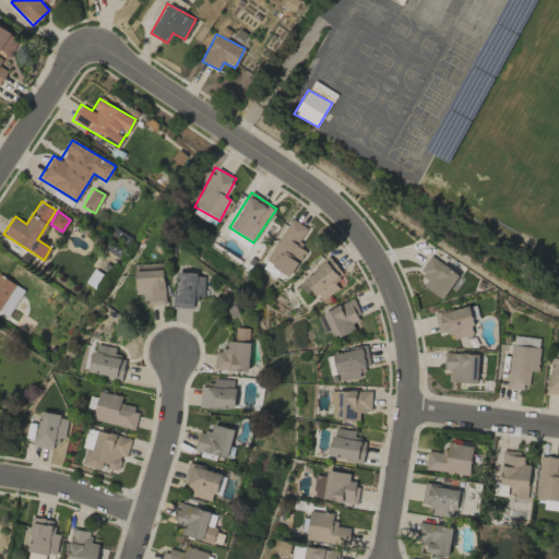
[(308,228),(290,218),(264,261),(289,277),(305,251),(297,246),(308,228)]
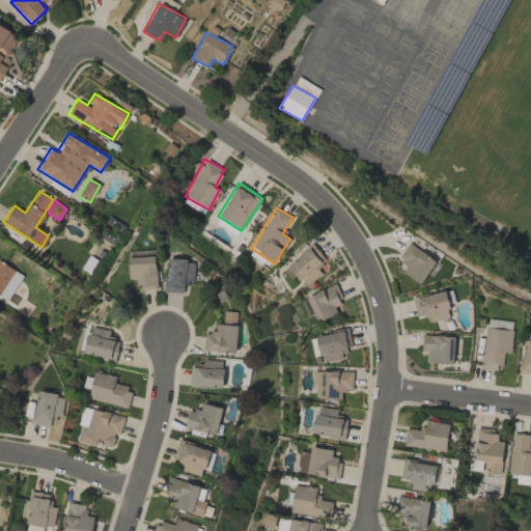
[(436,261),(408,243),(398,257),(403,260),(397,269),(420,284),(436,261)]
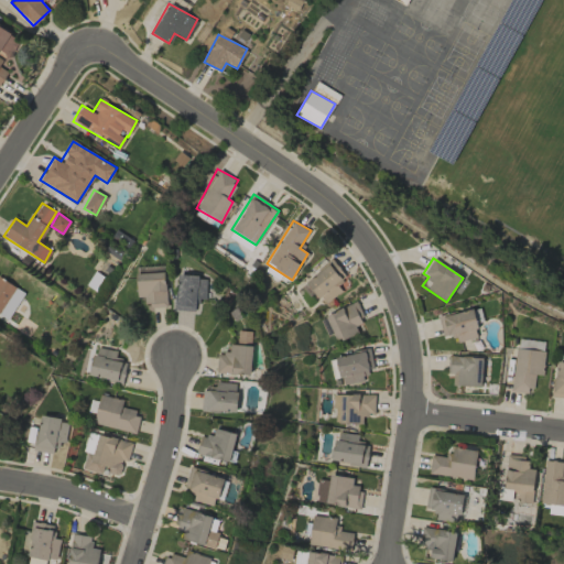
[(324,305),(342,290),(337,284),(347,277),(331,259),(304,283),(324,305)]
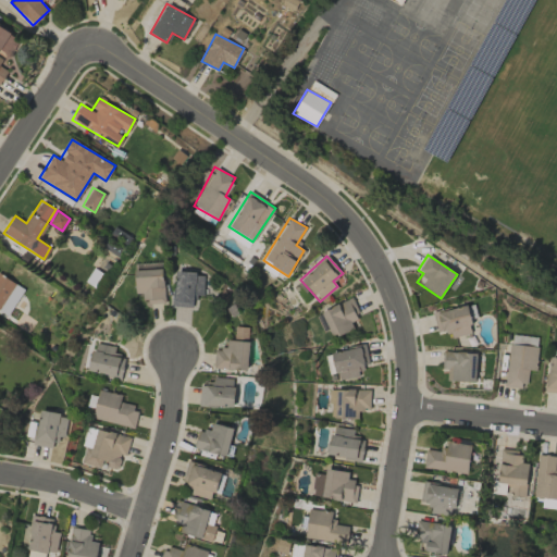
[(141,293),(141,302),(164,302),(163,269),(134,270),(135,293),(141,293)]
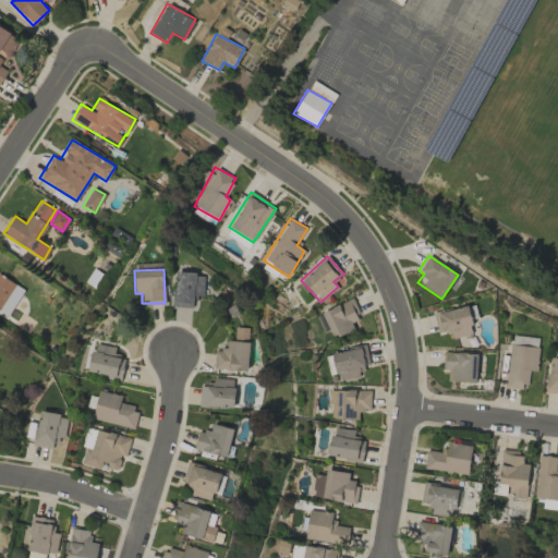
[(204,295),(205,274),(174,273),(173,306),(194,307),(194,295),(204,295)]
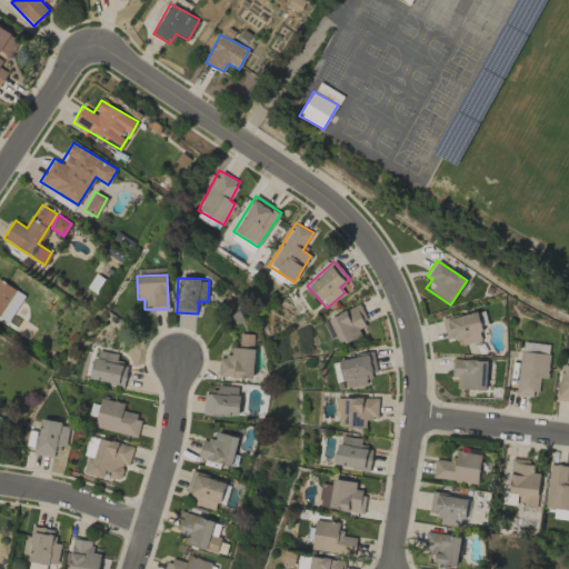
[(358,329),(367,325),(359,305),(328,317),(339,345),(361,336),(358,329)]
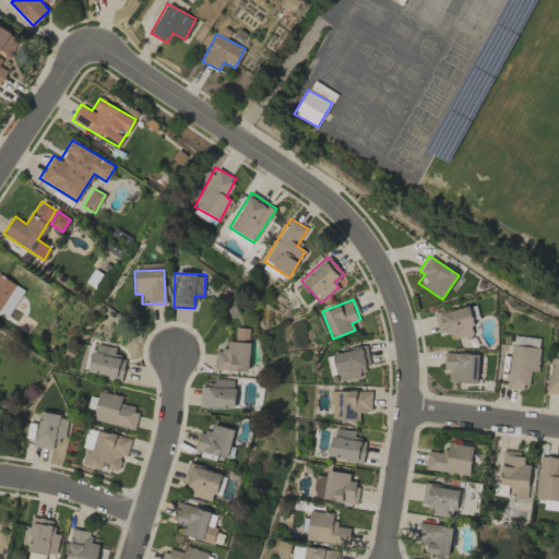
[(450,331),(452,340),(474,334),(466,306),(433,314),(439,334),(450,331)]
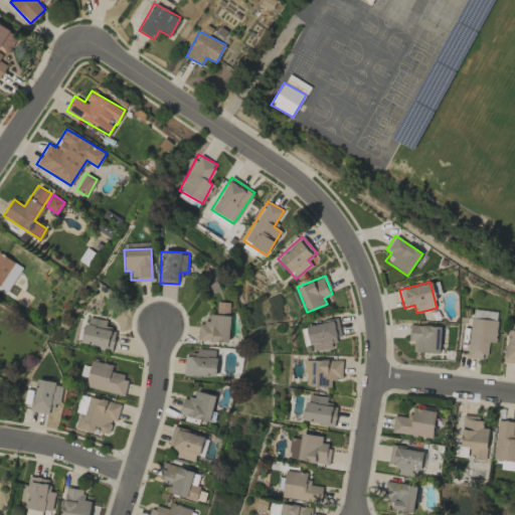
[(217,314),(229,314),(229,302),(217,302),(217,314)]
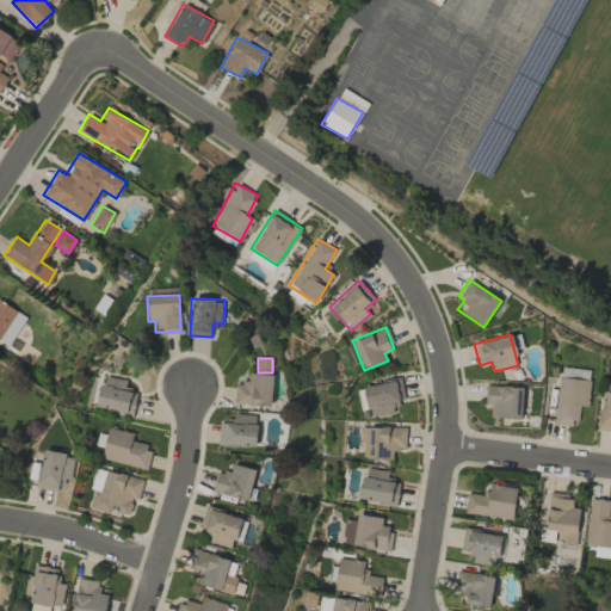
[(234,403),(272,406),(273,374),(250,372),(248,382),(235,382),(234,403)]
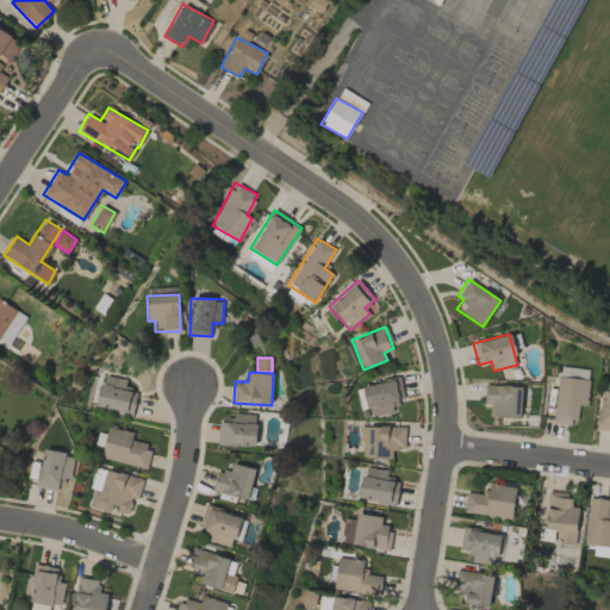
[(97,409),(134,412),(136,390),(125,387),(126,379),(100,375),(97,409)]
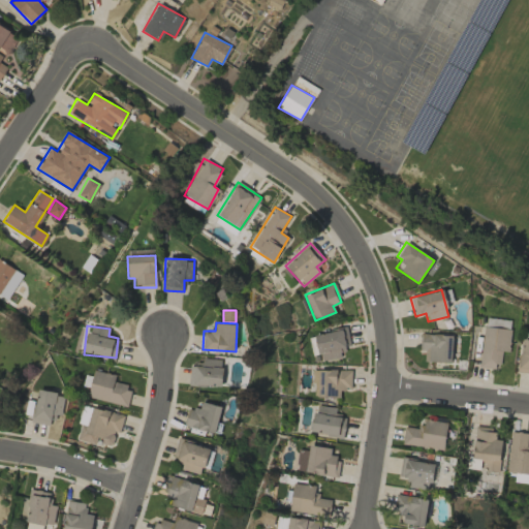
[(479,366),(500,368),(501,351),(508,351),(509,329),(483,327),(479,366)]
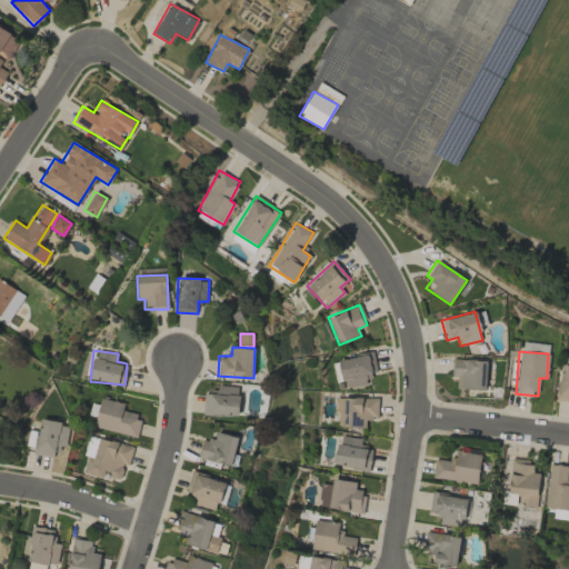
[(338,359),(343,388),(367,385),(365,376),(377,373),(373,352),(338,359)]
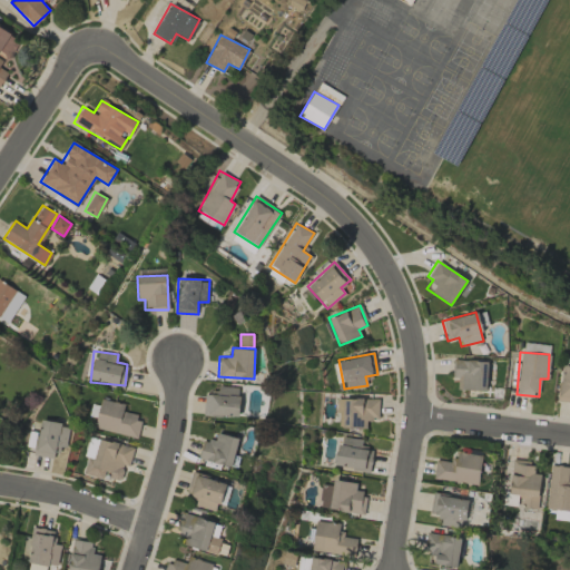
[(487,391),(488,361),(453,360),(452,379),(458,379),(457,390),(487,391)]
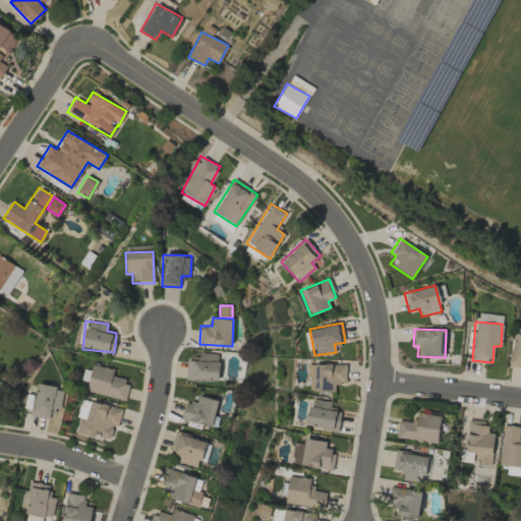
[(520,335),(513,335),(510,366),(520,367),(520,335)]
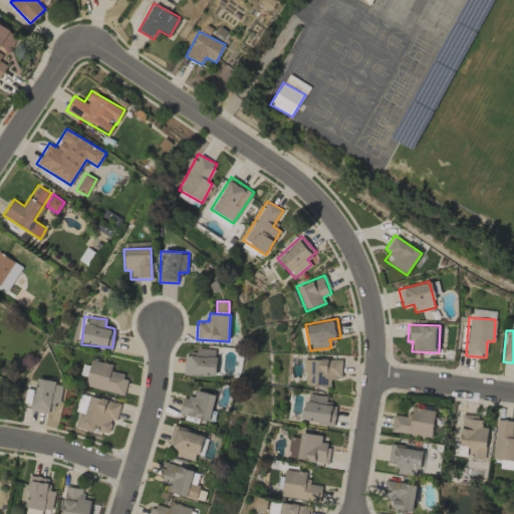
[(185,355),(184,373),(215,374),(216,348),(198,348),(197,355),(185,355)]
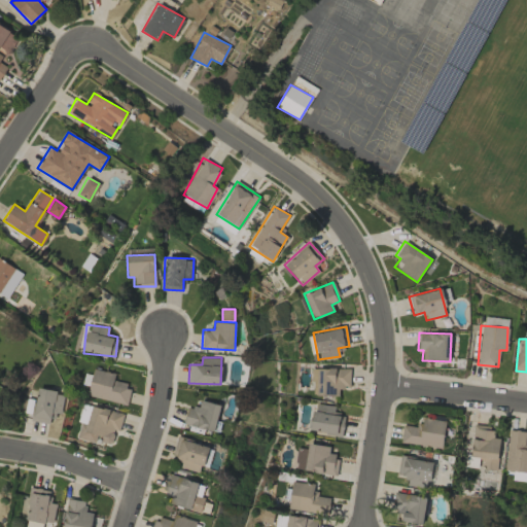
[(349,367),(312,369),(312,395),(338,395),(338,387),(350,387),(349,367)]
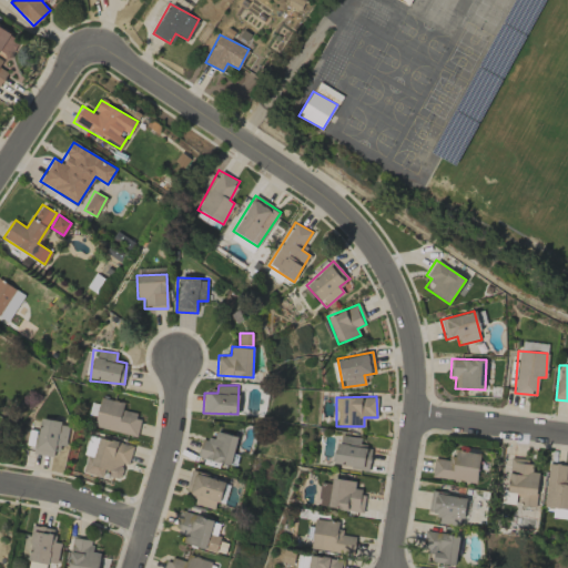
[(93,426),(137,436),(141,415),(122,412),(124,403),(100,397),(93,426)]
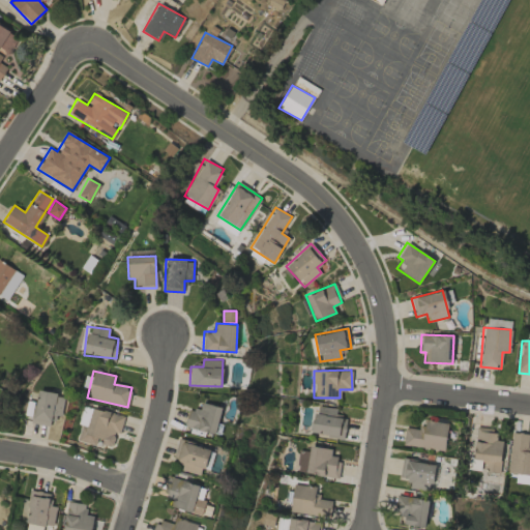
[(32,423),(52,425),(53,415),(61,416),(64,394),(36,391),(32,423)]
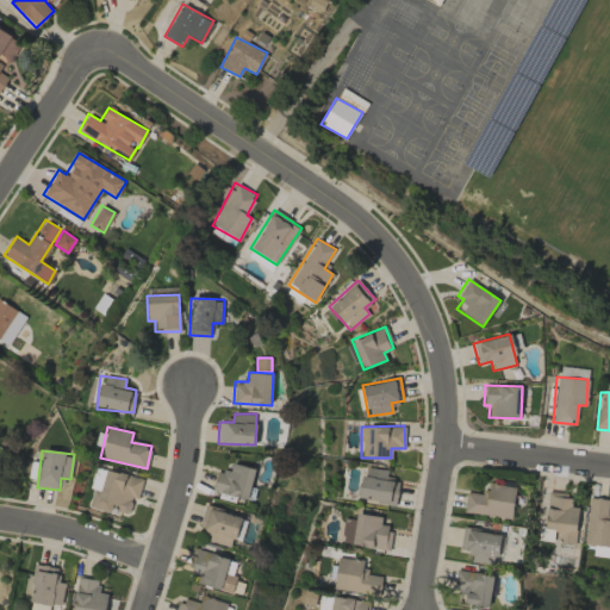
[(394,504),(399,480),(386,478),(387,470),(363,466),(359,498),(394,504)]
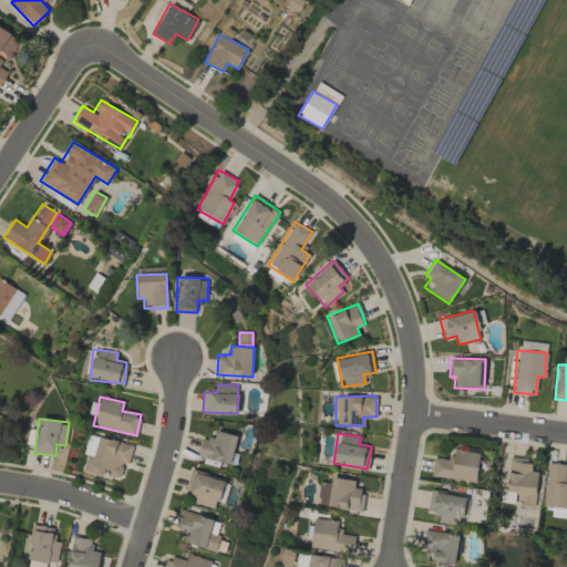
[(133,444),(92,434),(83,471),(102,476),(103,472),(120,476),(123,463),(129,464),(133,444)]
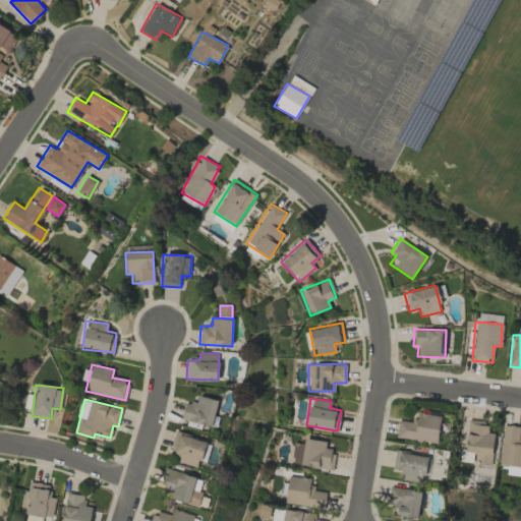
[(441,416),(417,412),(416,421),(398,419),(396,437),(436,443),(441,416)]
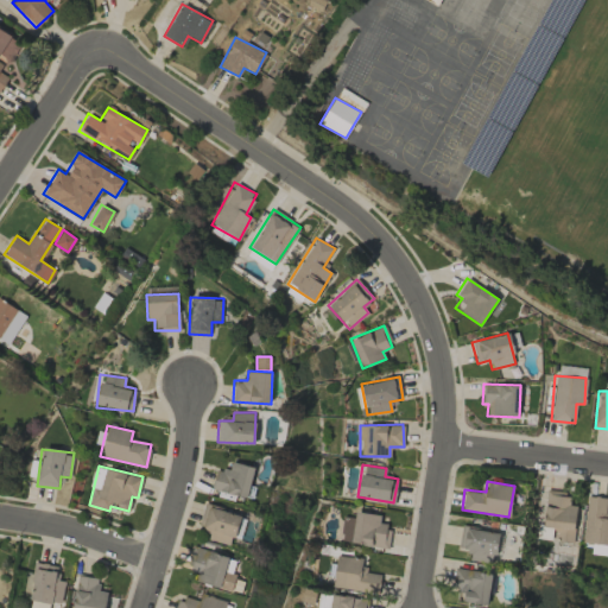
[(543,527),(553,527),(553,542),(572,542),(575,505),(569,505),(570,492),(545,491),(543,527)]
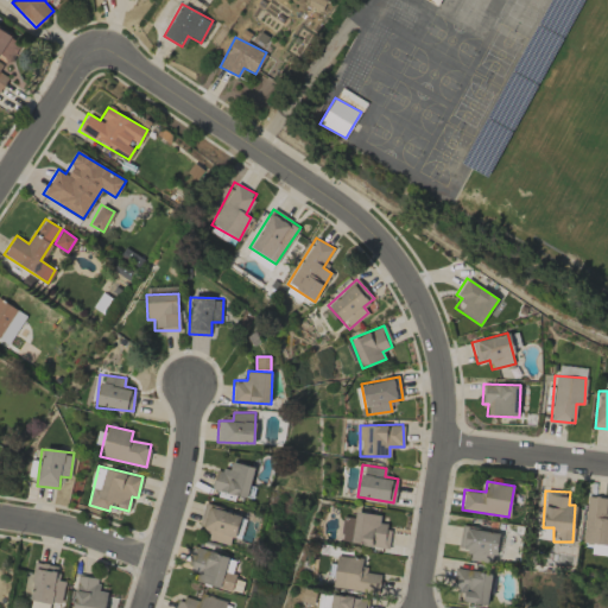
[(582,542),(607,543),(607,518),(606,519),(607,498),(586,496),(582,542)]
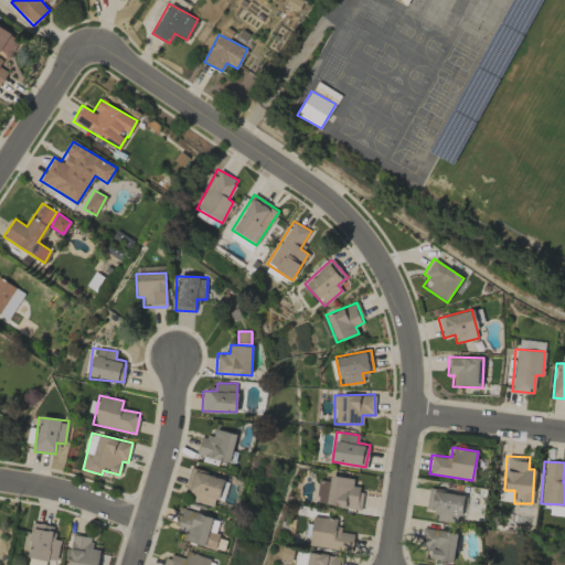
[(224,477),(190,468),(184,489),(195,492),(193,501),(215,507),(224,477)]
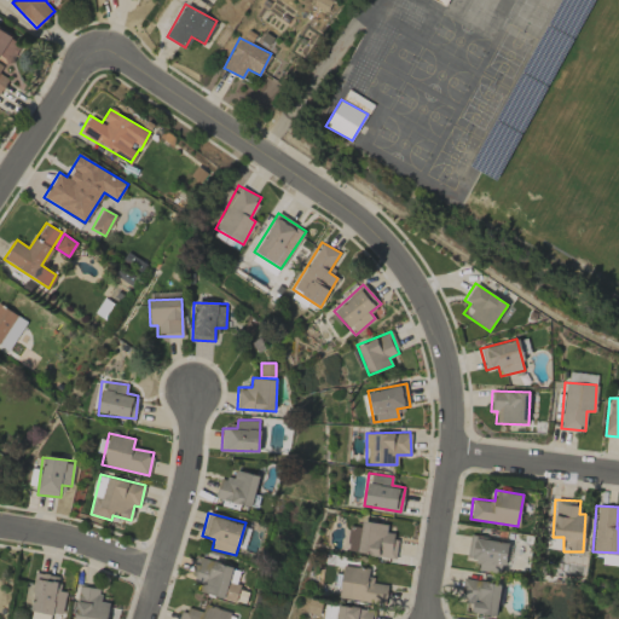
[(387,525),(362,520),(360,527),(350,525),(345,550),(395,559),(399,536),(386,534),(387,525)]
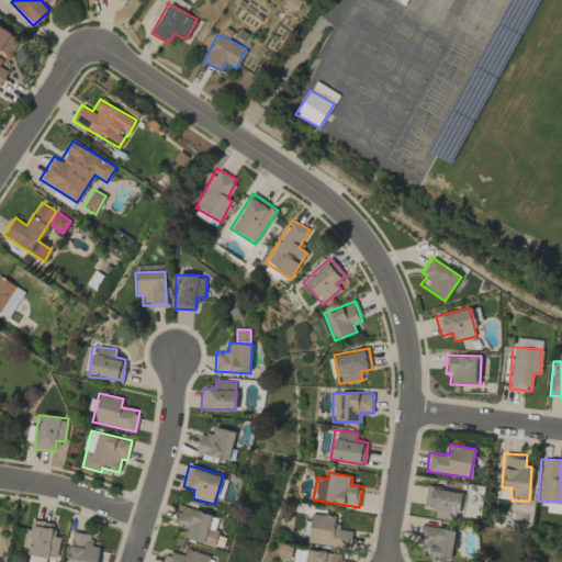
[(434,517),(459,520),(463,492),(426,486),(424,506),(435,508),(434,517)]
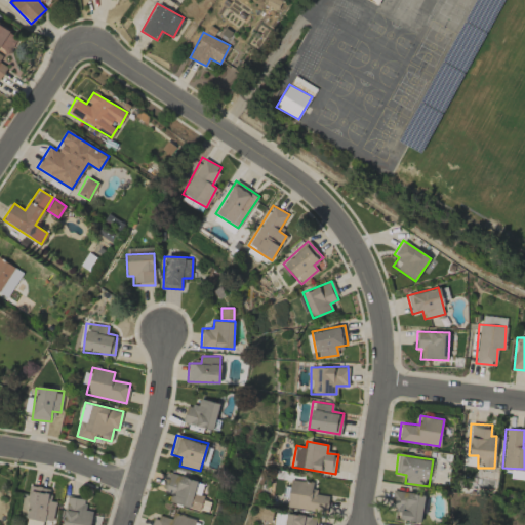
[(164,501),(200,509),(205,481),(169,474),(164,501)]
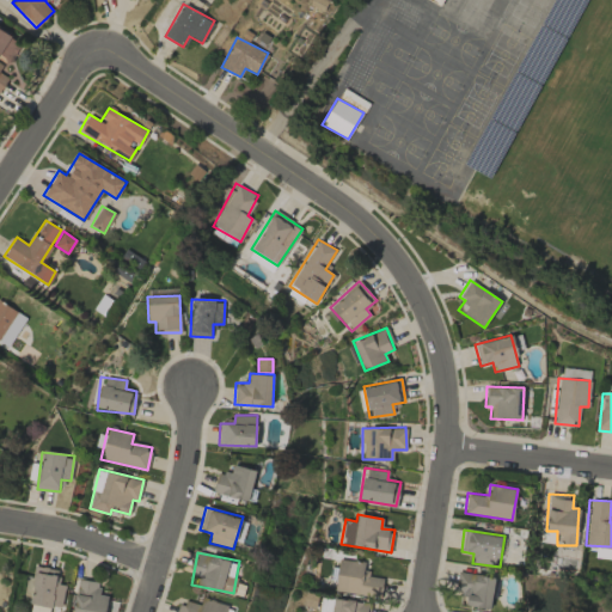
[(334,591),(380,597),(384,577),(365,575),(367,563),(337,558),(334,591)]
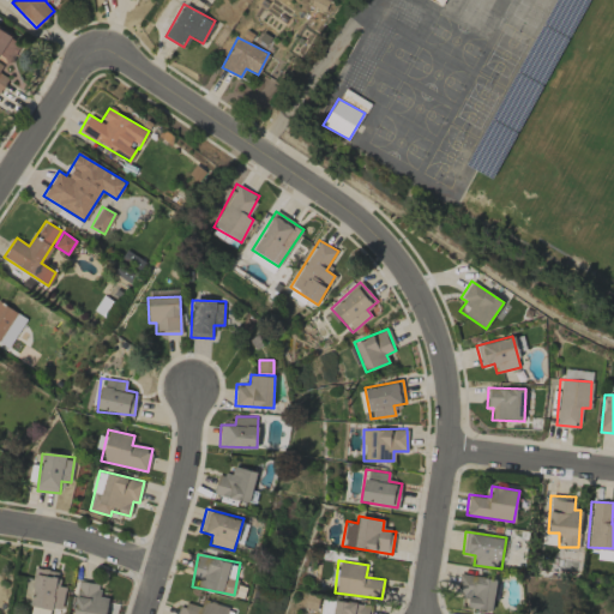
[(60,572),(36,567),(28,603),(61,611),(66,587),(56,584),(60,572)]
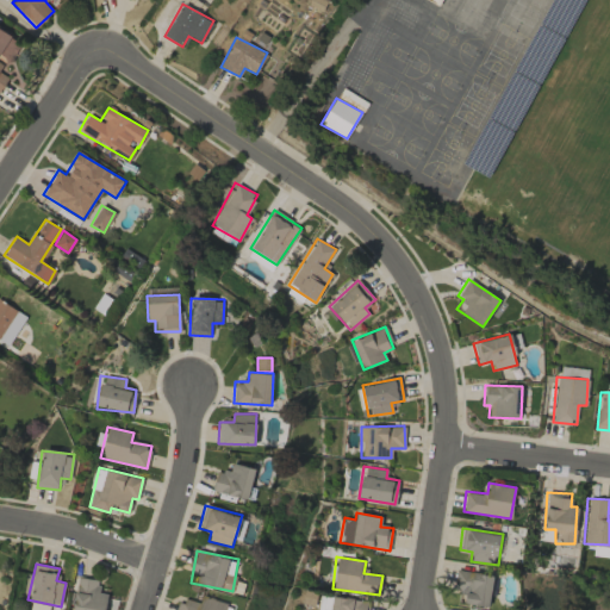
[(492,573),(455,571),(454,591),(465,592),(465,604),(490,605),(492,573)]
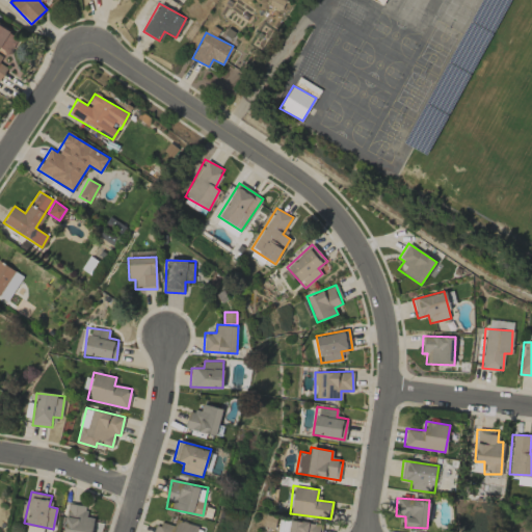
[(90,531),(94,517),(84,515),(86,506),(70,503),(62,531),(90,531)]
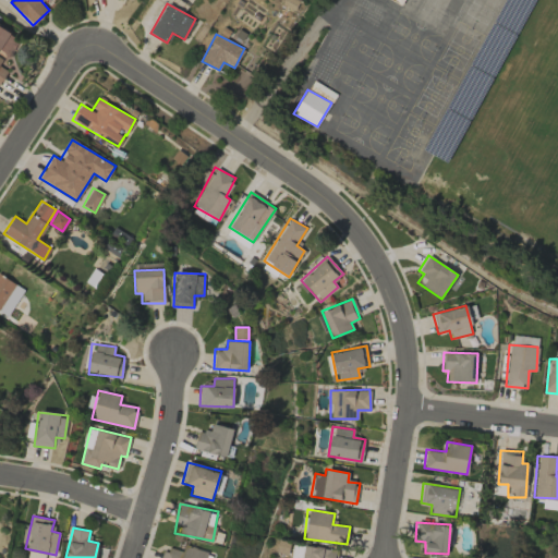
[(164,547),(160,557),(206,557),(208,550),(185,545),(183,553),(164,547)]
